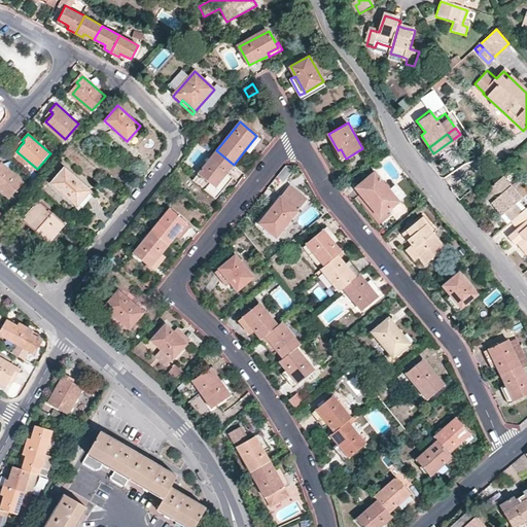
[(256,136),(244,151),(248,154),(255,145),(260,139),(256,136)]
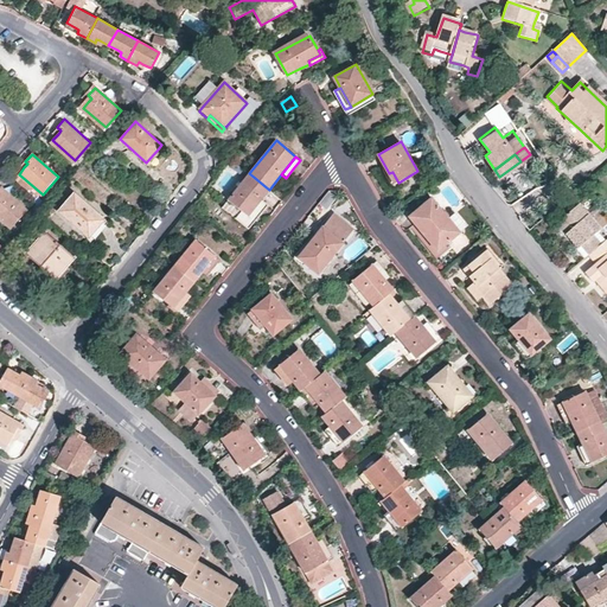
[(243,170),(230,159),(227,164),(240,174),(243,170)]
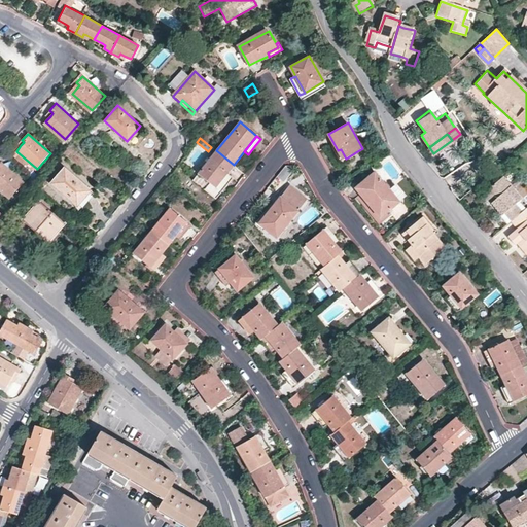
[(229,172),(234,165),(216,150),(199,172),(217,186),(229,172)]
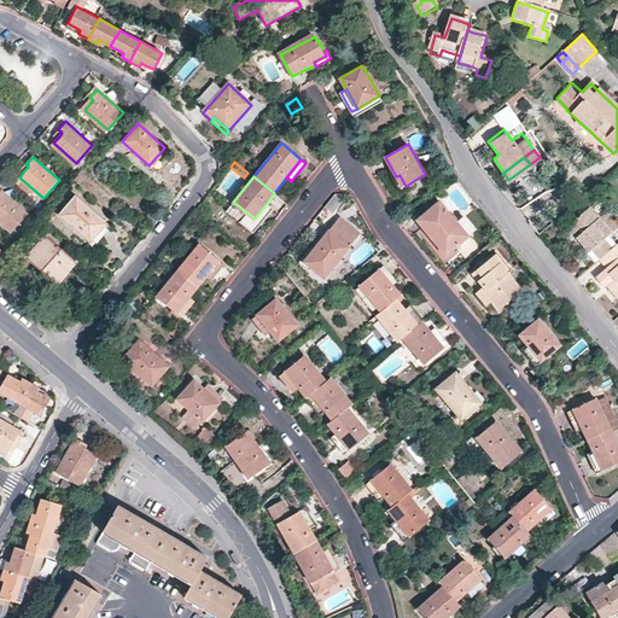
[(25,214),(0,191),(0,222),(10,232),(25,214)]
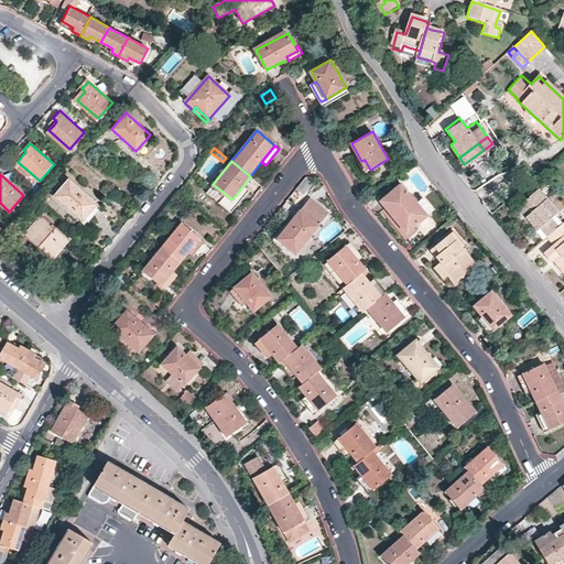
[(98,204),(69,179),(55,196),(84,221),(91,212),(98,204)]
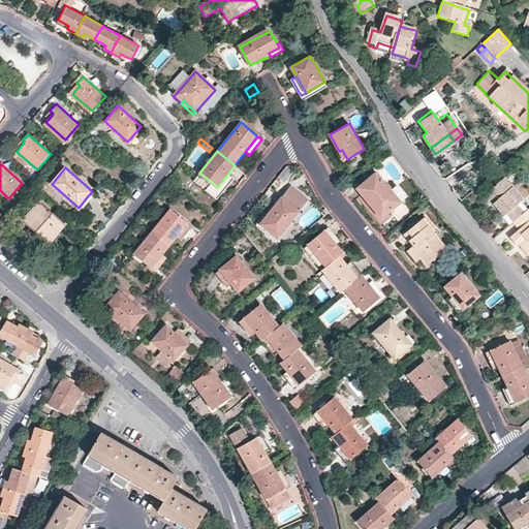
[(402,201),(376,172),(356,189),(363,196),(381,218),(390,212),(402,201)]
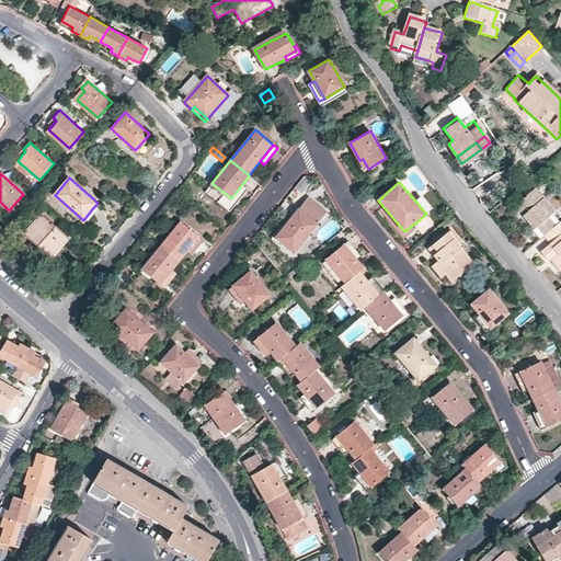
[(247,186),(243,183),(231,198),(235,202),(240,195),(247,186)]
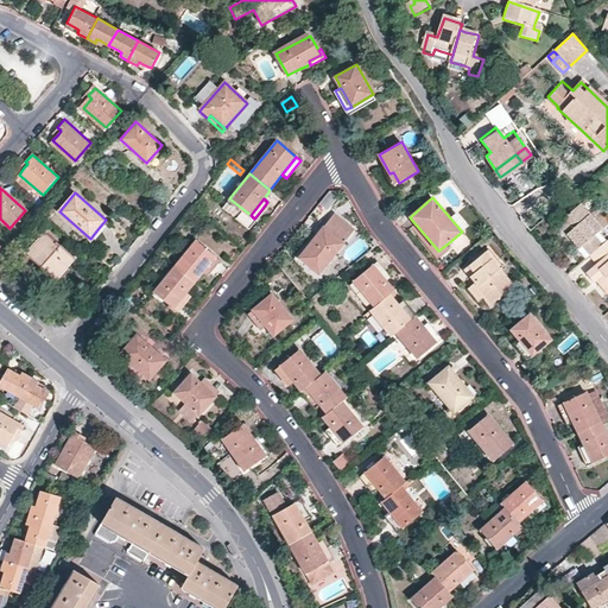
[(593,259),(605,247),(597,238),(603,233),(582,208),(562,225),(569,232),(567,234),(571,241),(582,252),(584,249),(593,259)]
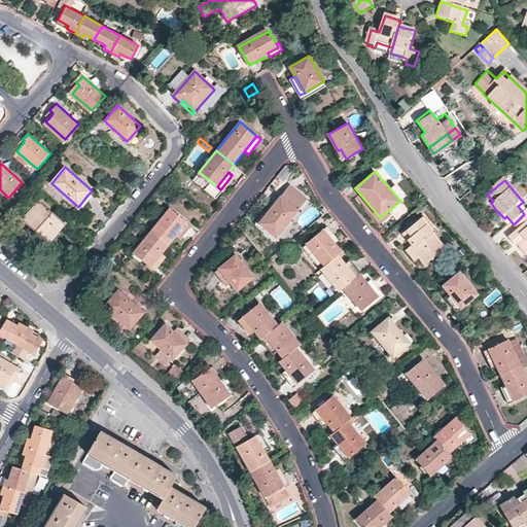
[(277,238),(307,199),(290,185),(280,199),(259,223),(277,238)]
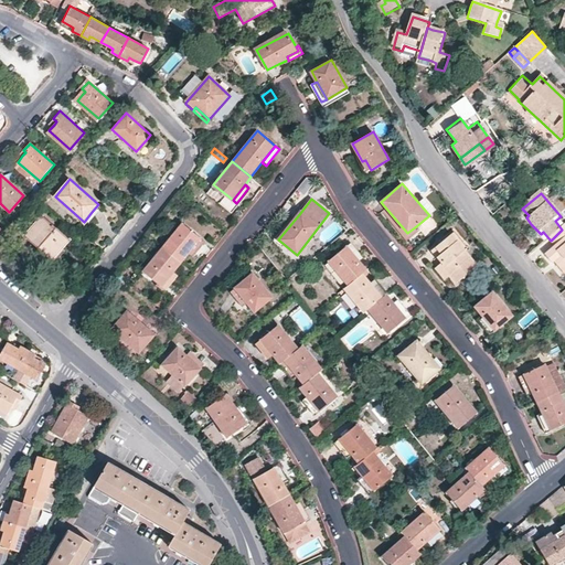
[(529,215),(522,209),(520,211),(526,217),(529,215)]
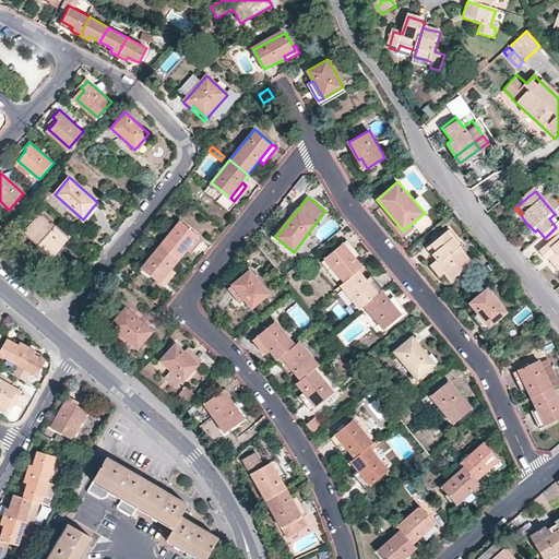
[(403,230),(383,207),(379,212),(383,217),(402,241),(416,229),(412,224),(403,230)]
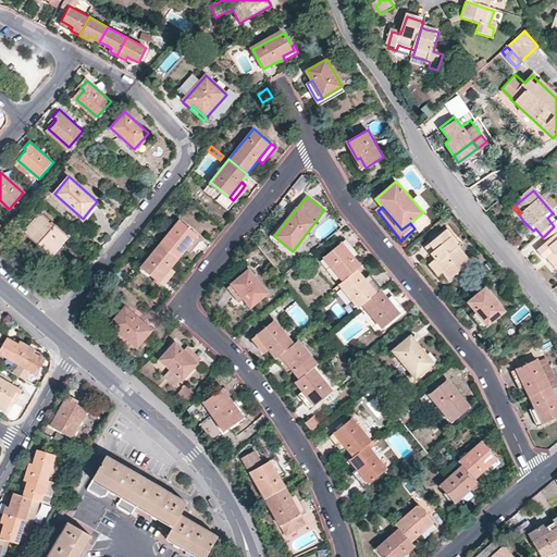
[(70,235),(42,211),(24,233),(52,257),(62,245),(70,235)]
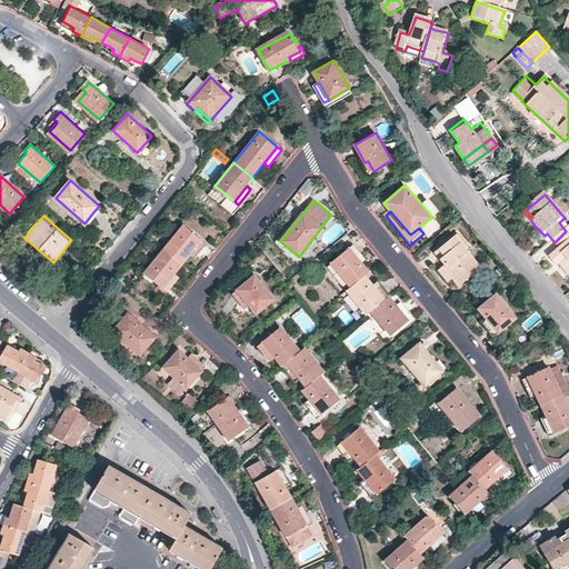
[(183,225),(165,249),(182,263),(189,256),(202,240),(183,225)]
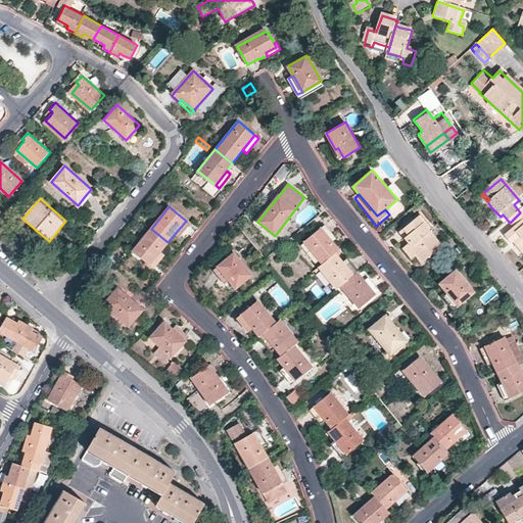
[(522,209),(520,212),(510,223),(516,230),(506,238),(512,244),(514,246),(516,244),(518,242),(522,247),(522,209)]
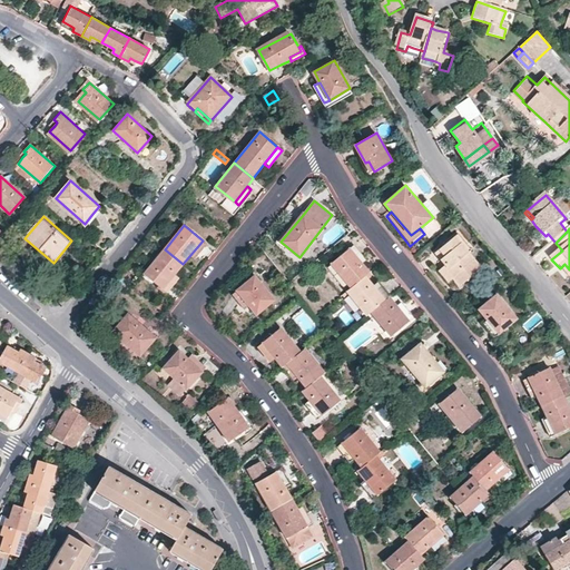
[(443,265),(453,277),(461,285),(482,267),(455,235),(434,254),(443,265)]
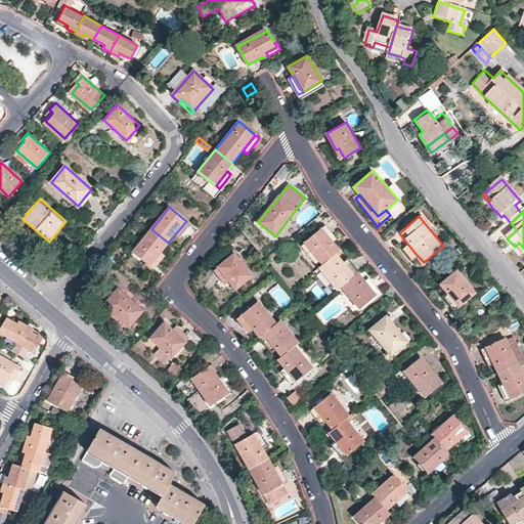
[(186,221),(174,235),(178,239),(185,229),(189,224),(186,221)]
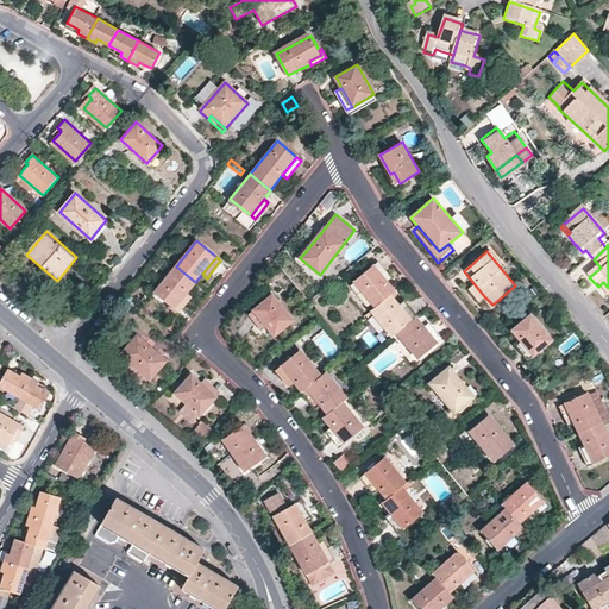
[(377,264),(374,268),(388,284),(391,281),(384,272),(377,264)]
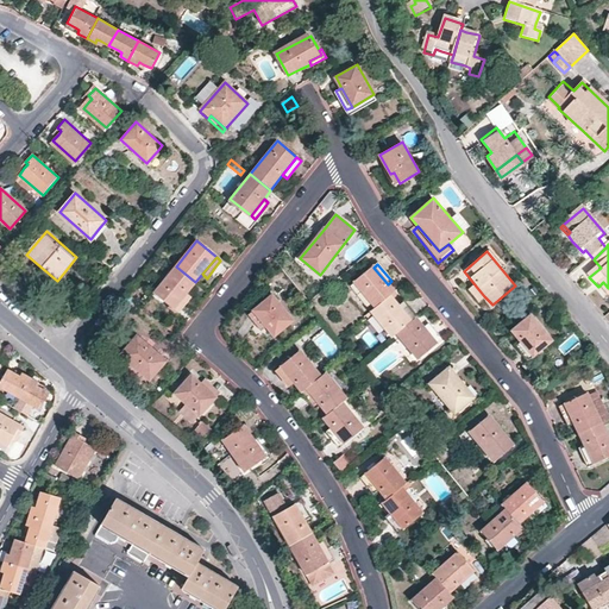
[(195,282),(176,267),(155,293),(170,306),(174,309),(187,293),(195,282)]
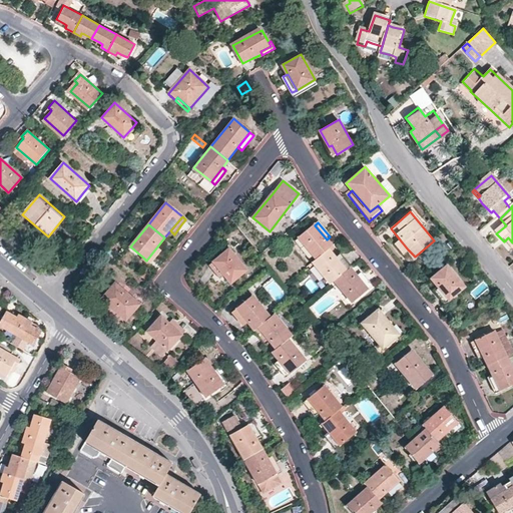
[(328,249),(332,245),(327,239),(315,225),(300,237),(317,259),(328,249)]
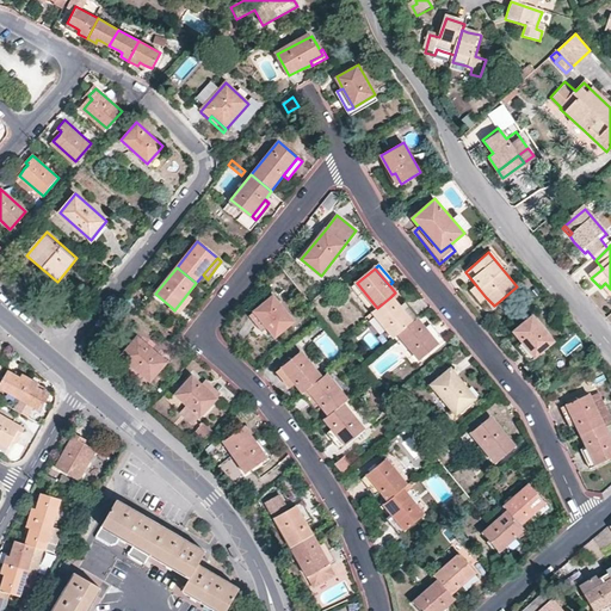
[(477,303),(486,297),(475,284),(468,290),(473,297),(477,303)]
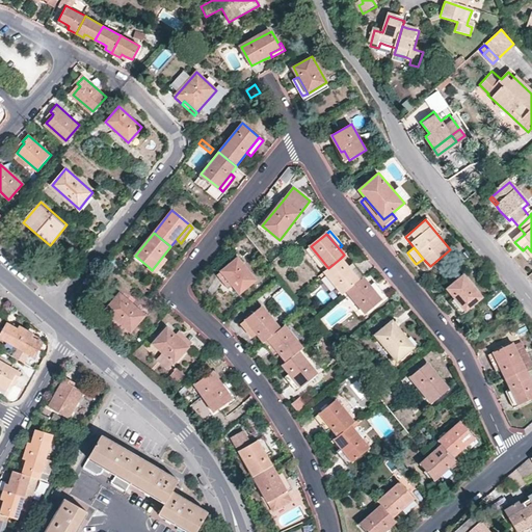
[(167,259),(163,256),(152,270),(149,267),(147,270),(154,276),(159,269),(167,259)]
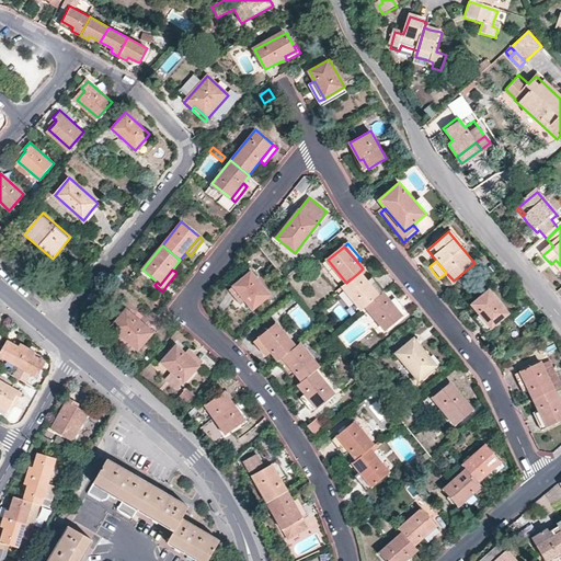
[(232,286),(245,301),(252,310),(271,295),(251,271),(232,286)]
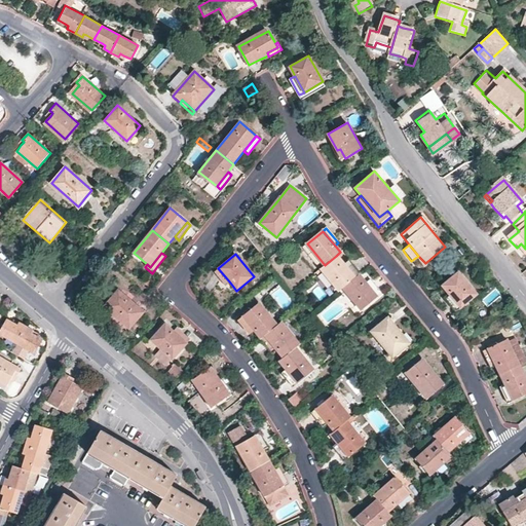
[(321,268),(339,291),(344,287),(354,277),(349,270),(343,263),(336,256),(325,265),(321,268)]
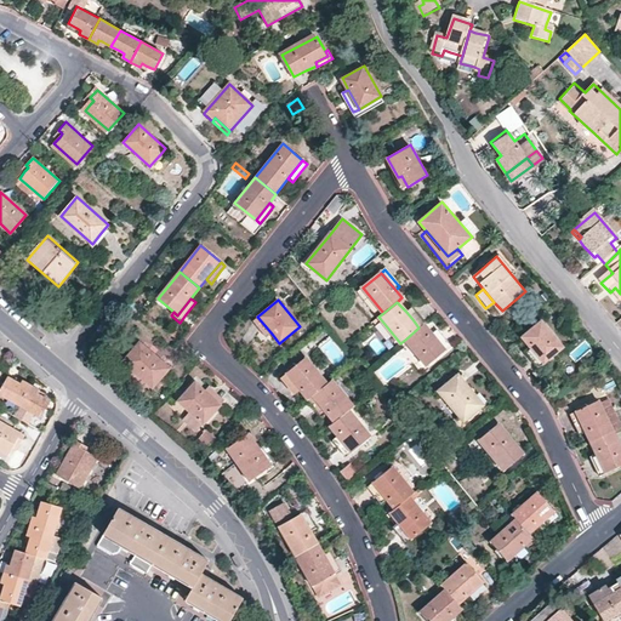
[(405,311),(412,319),(416,317),(412,313),(409,308),(405,311)]
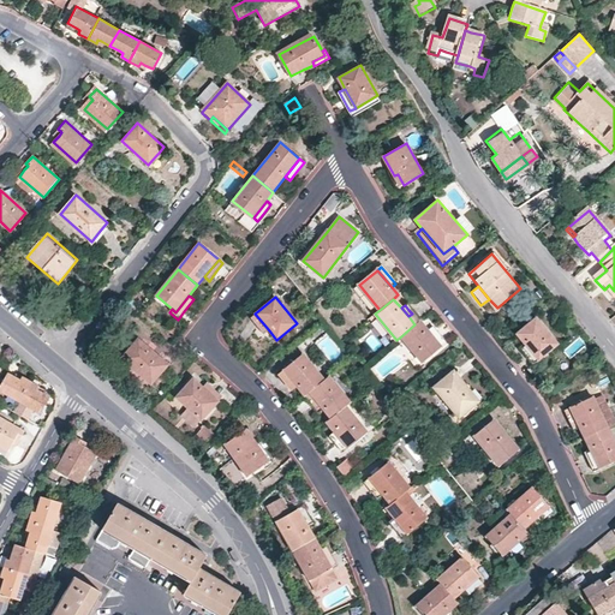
[(264,334),(269,330),(255,314),(250,318),(256,326),(264,334)]
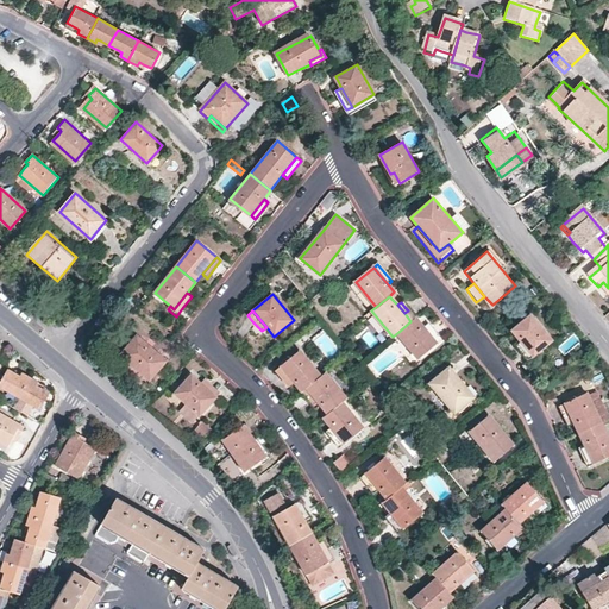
[(522,340),(534,356),(553,340),(532,314),(513,330),(522,340)]
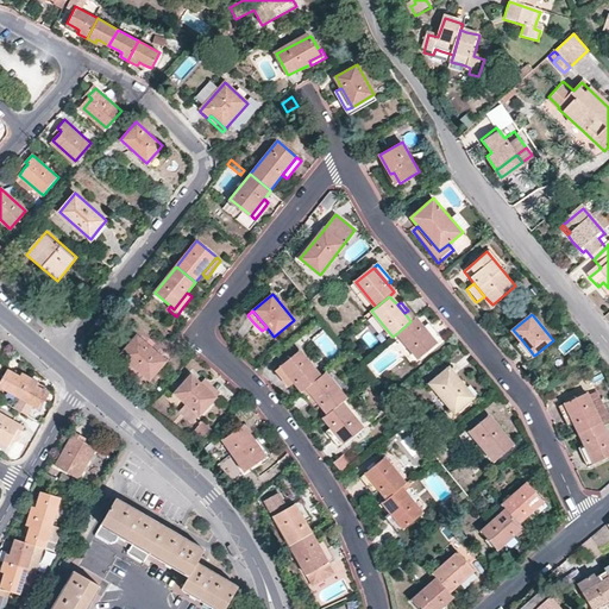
[(424,327),(415,318),(414,319),(410,321),(399,332),(419,357),(437,343),(431,336),(424,327)]
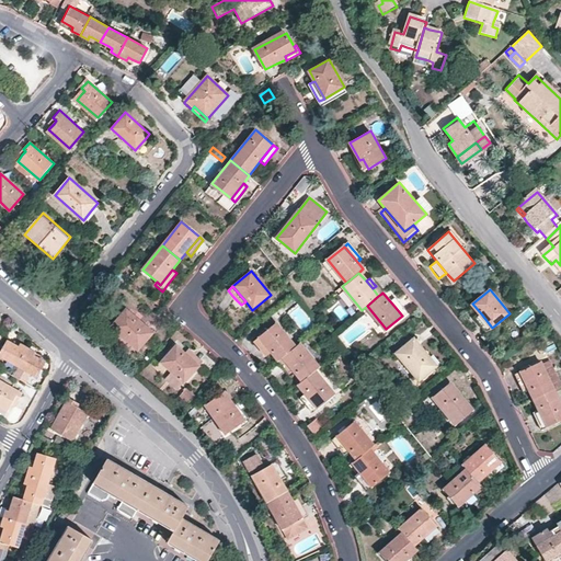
[(393,298),(390,301),(397,309),(400,306),(397,302),(393,298)]
